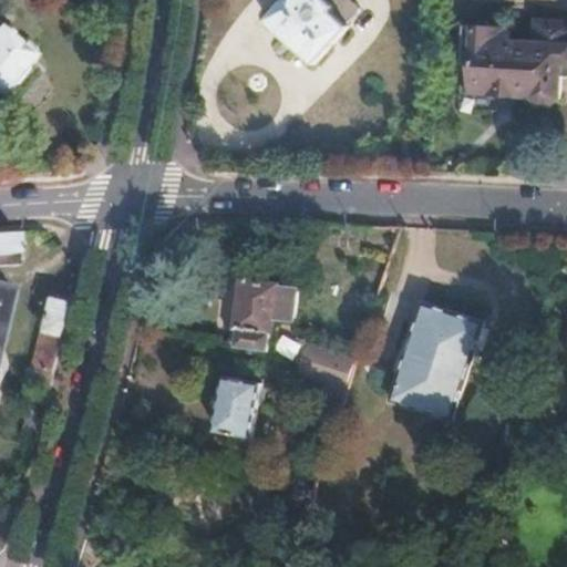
[(349,26),(363,10),(351,0),(288,0),(269,20),(320,66),(353,30),(349,26)]
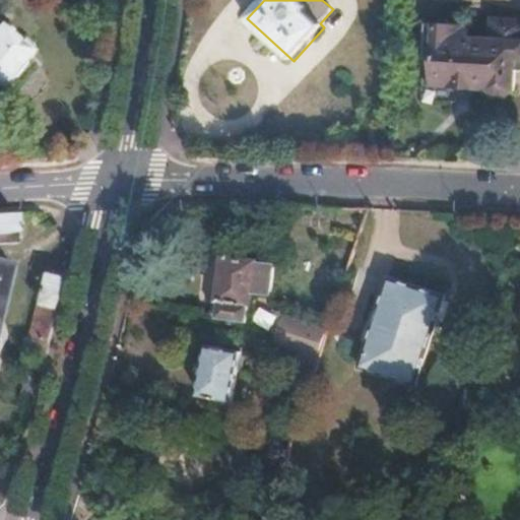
[(519,60),(519,20),(496,18),(494,39),(467,37),(467,25),(426,23),(425,46),(434,47),(432,84),(490,88),(496,96),(508,96),(515,89),(517,60),(519,60)]
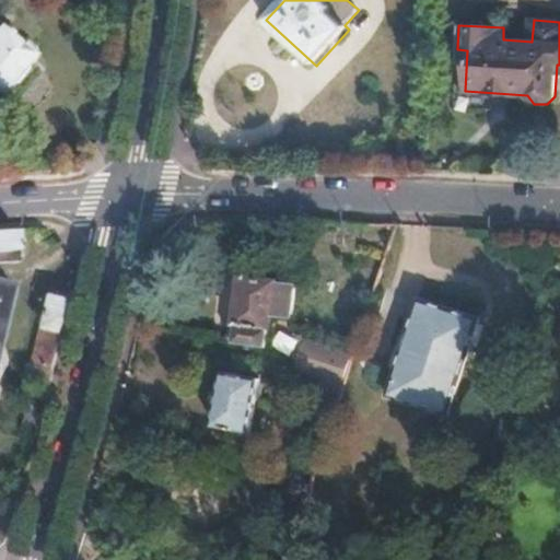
[(0,96),(33,58),(0,31),(0,96)]
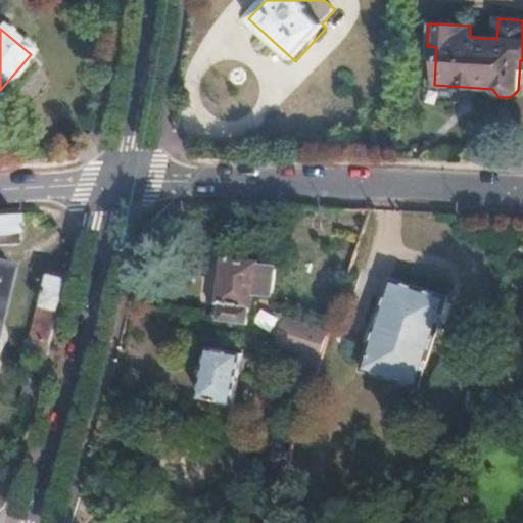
[(0,243),(24,243),(22,215),(0,215),(0,243)]
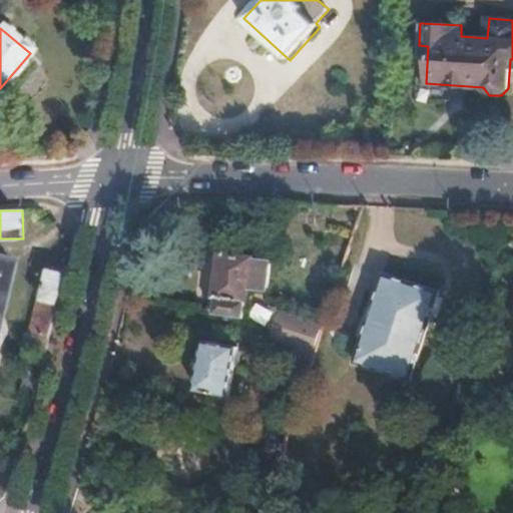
[(0,325),(16,255),(0,251),(0,325)]
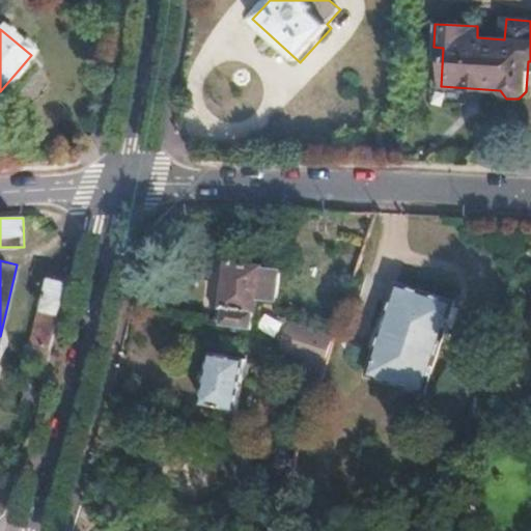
[(254,329),(263,268),(233,262),(223,325),(254,329)]
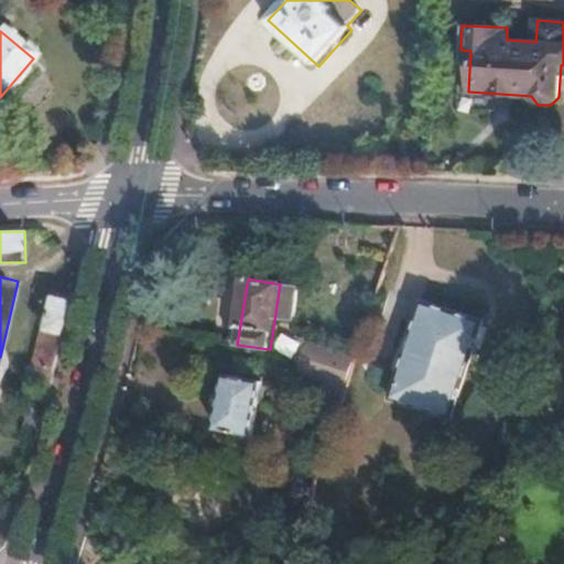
[(56,345),(67,304),(67,302),(47,296),(30,368),(24,367),(20,383),(44,390),(47,379),(56,345)]
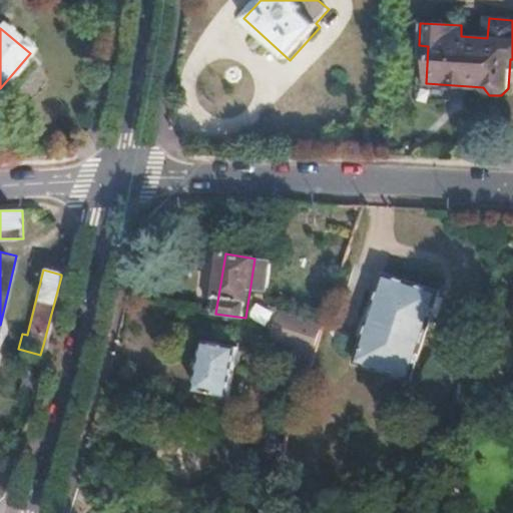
[(436,295),(382,277),(353,367),(406,384),(436,295)]
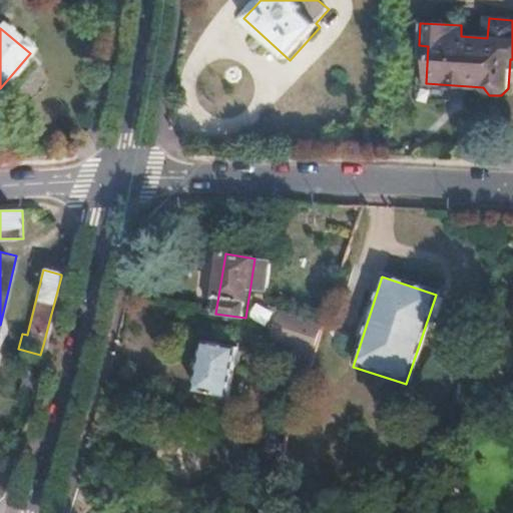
[(325,324),(295,315),(281,311),(272,339),(286,344),(315,354),(325,324)]
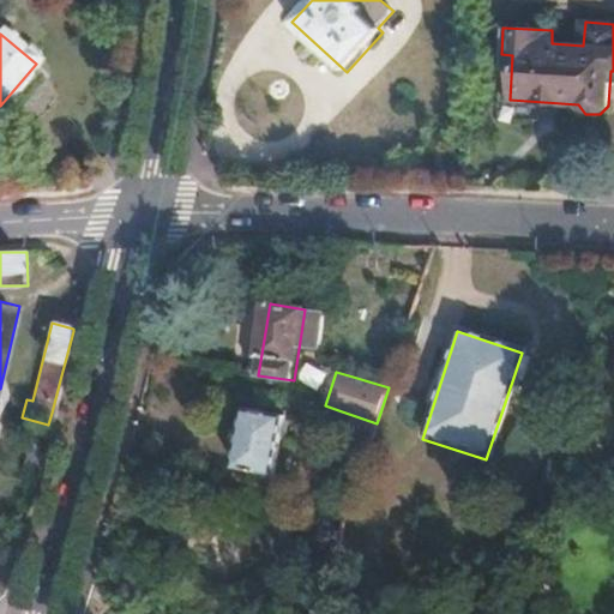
[(272,473),(287,414),(248,405),(235,463),(272,473)]
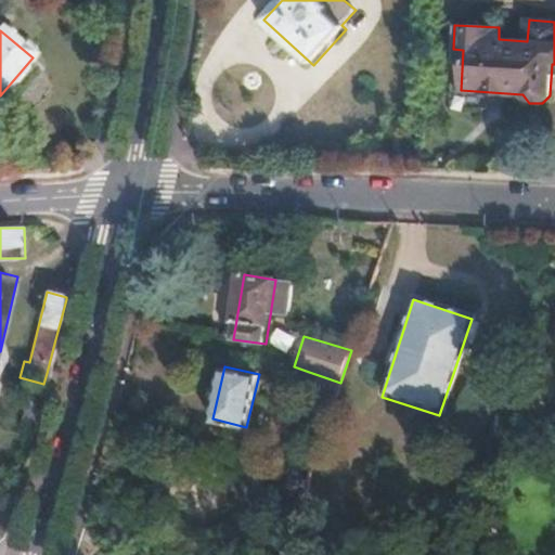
All buildings are outlined.
